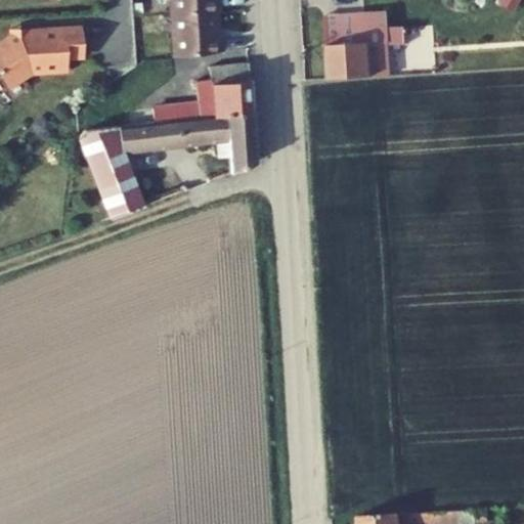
[(218,11),(220,11),(219,0),(172,0),(174,14),(218,11)]
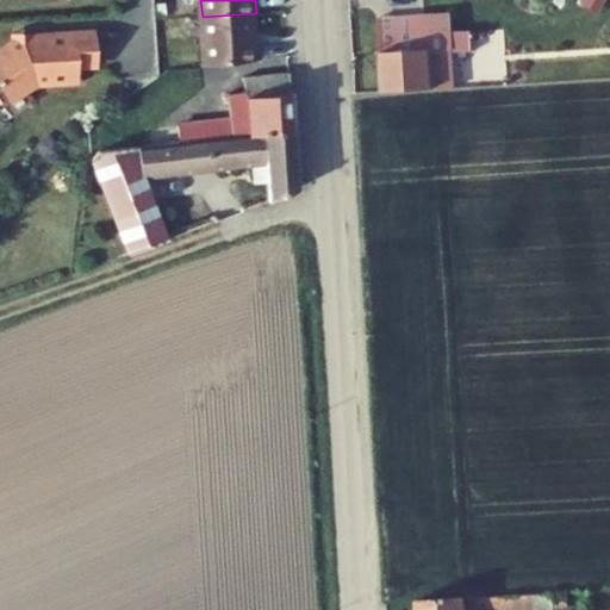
[(205,64),(259,58),(259,41),(255,41),(254,13),(203,17),(205,64)]
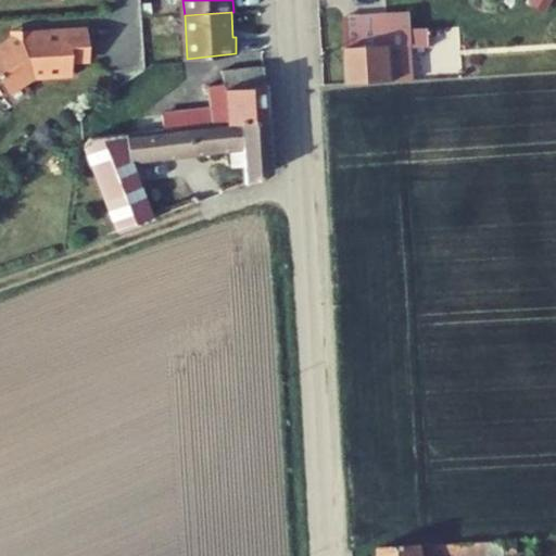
[(411,12),(387,14),(388,32),(412,30),(411,12)]
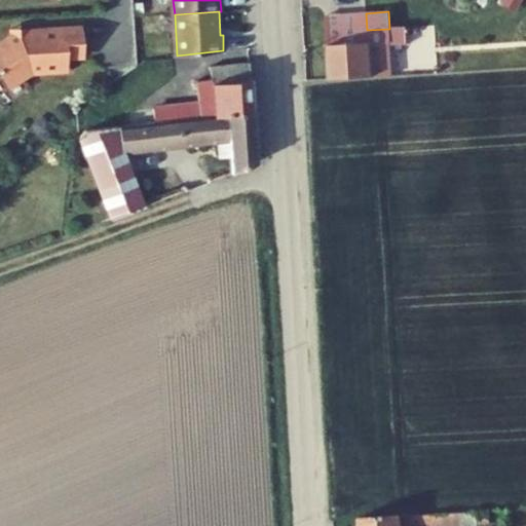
[(328,32),(367,30),(366,13),(327,15),(328,32)]
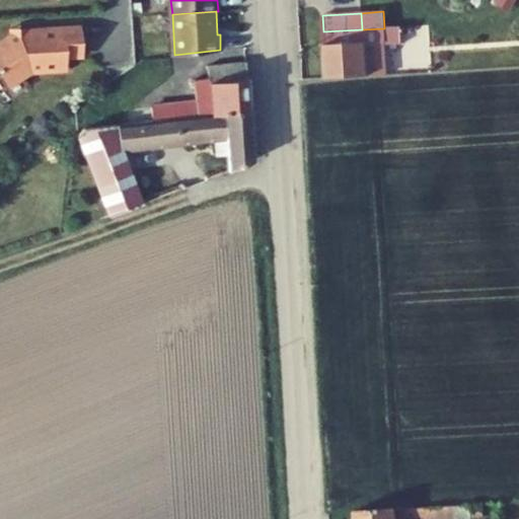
[(82,55),(81,24),(53,26),(53,28),(29,29),(18,30),(12,34),(0,43),(0,73),(9,86),(31,71),(66,69),(66,56),(82,55)]
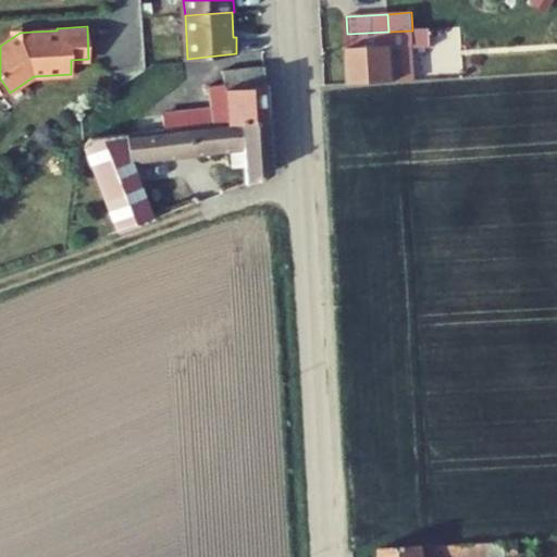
[(388,32),(347,34),(349,84),(413,81),(411,49),(431,48),(430,29),(412,31),(388,32)]
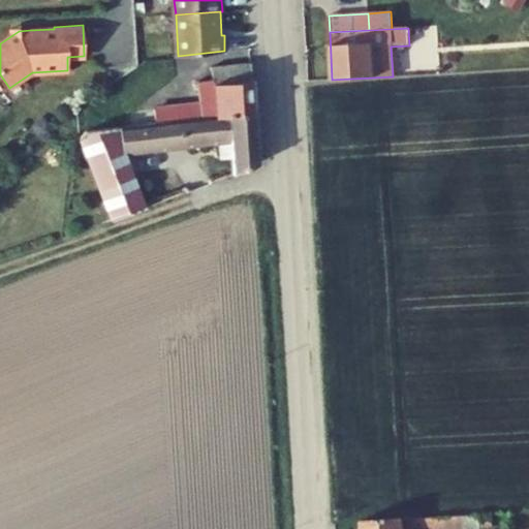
[(166,106),(154,107),(156,122),(254,111),(253,91),(251,62),(211,66),(213,80),(197,82),(200,101),(166,105),(166,106)]
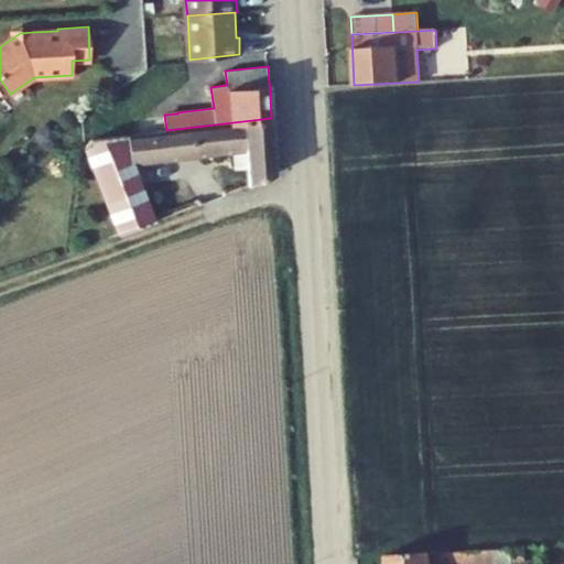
[(166,130),(164,115),(137,119),(138,134),(166,130)]
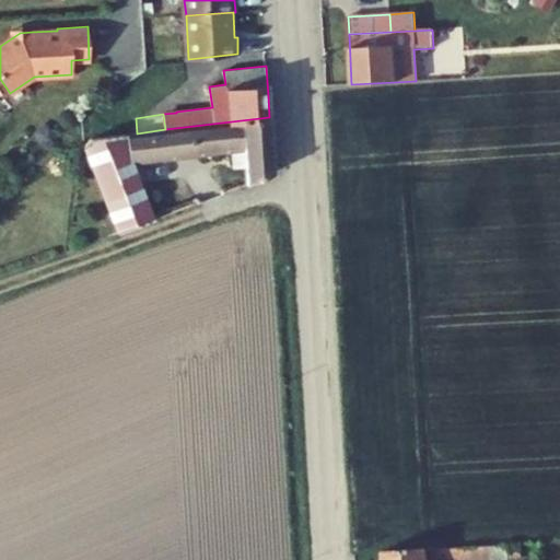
[(246,184),(273,173),(269,117),(165,129),(137,133),(90,139),(84,144),(118,233),(154,220),(132,163),(232,151),(233,168),(245,167),(246,184)]
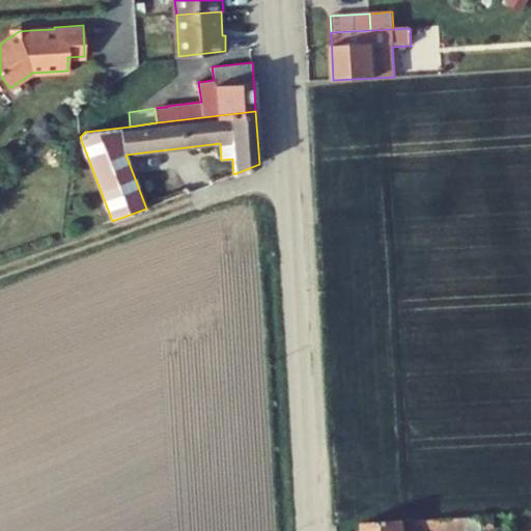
[(418,520),(418,530),(451,530),(482,529),(481,516),(418,520)]
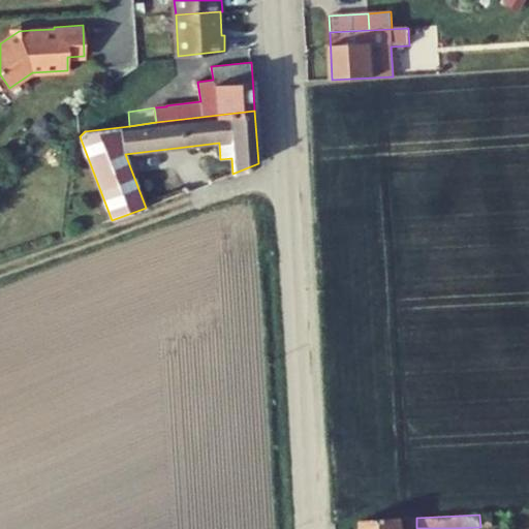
[(479,515),(480,527),(493,527),(492,515),(479,515)]
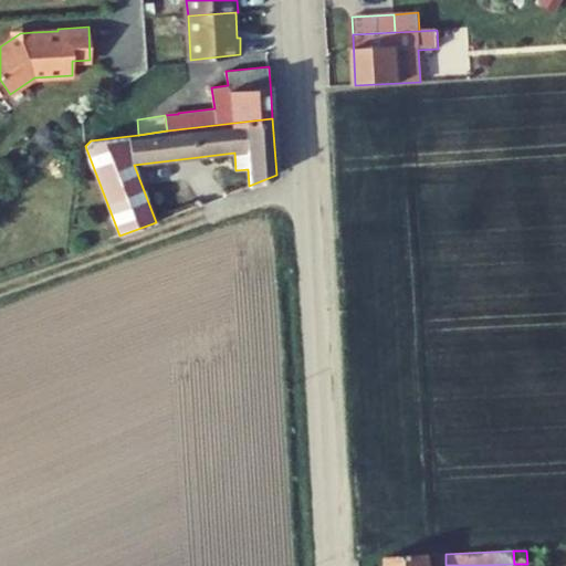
[(430,565),(430,554),(387,557),(387,565),(430,565)]
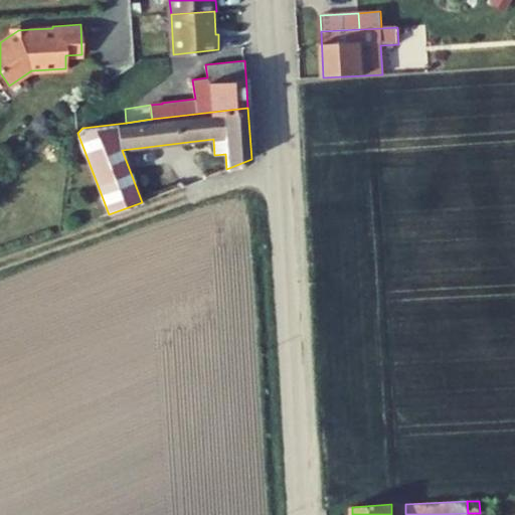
[(405,514),(405,504),(394,505),(394,514),(405,514)]
